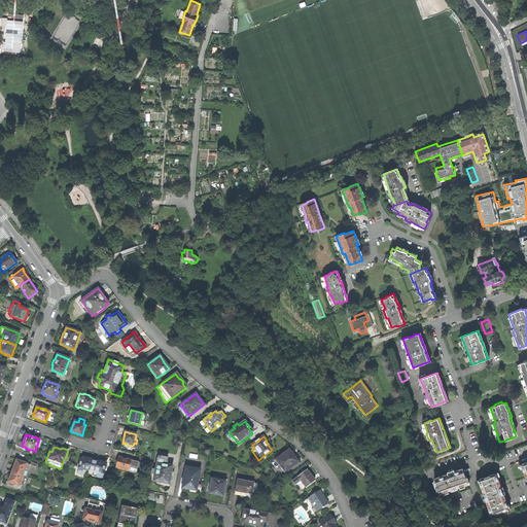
[(288,450),(275,460),(284,473),(299,462),(295,458),(294,456),(293,456),(288,450)]
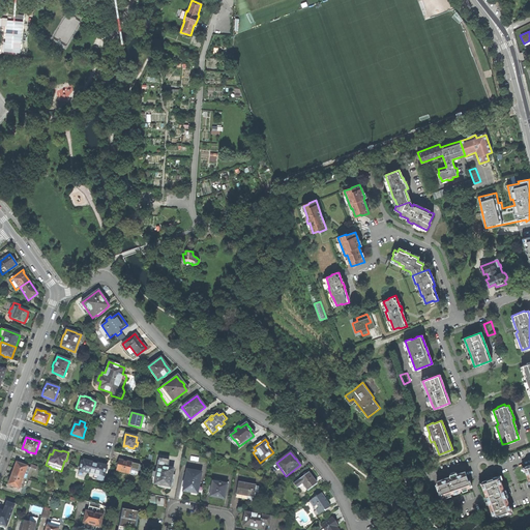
[(173,469),(168,468),(169,461),(158,459),(154,484),(158,486),(163,486),(163,488),(170,489),(173,469)]
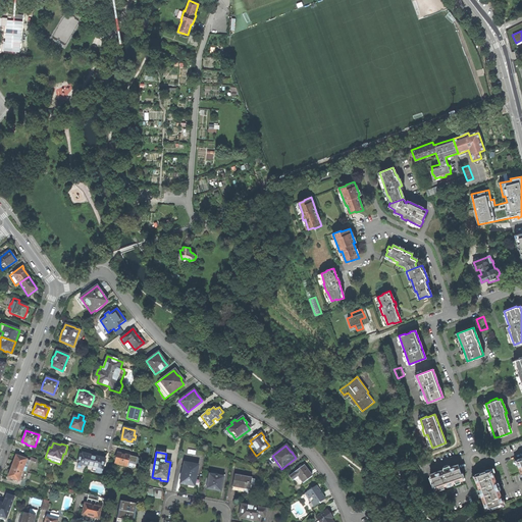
[(82,465),(87,467),(90,455),(87,454),(82,453),(82,455),(80,455),(77,463),(77,464),(76,467),(82,468),(82,465)]
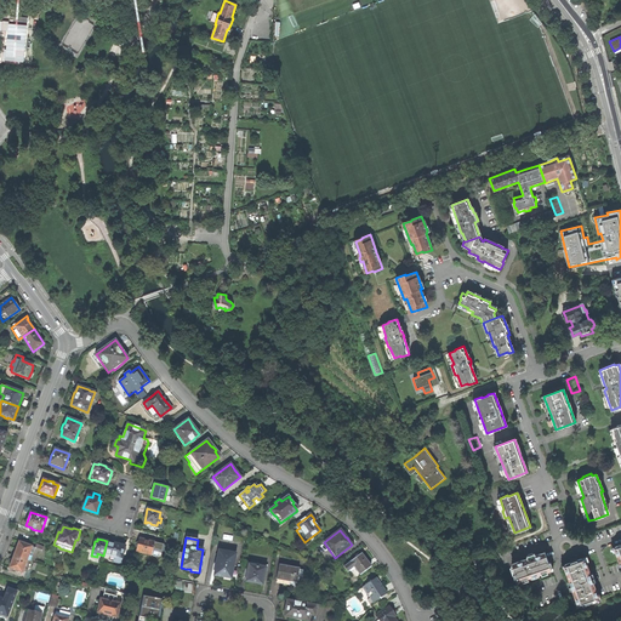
[(154,541),(140,539),(138,542),(136,552),(151,556),(151,554),(154,554),(155,556),(160,557),(163,545),(154,542),(154,541)]
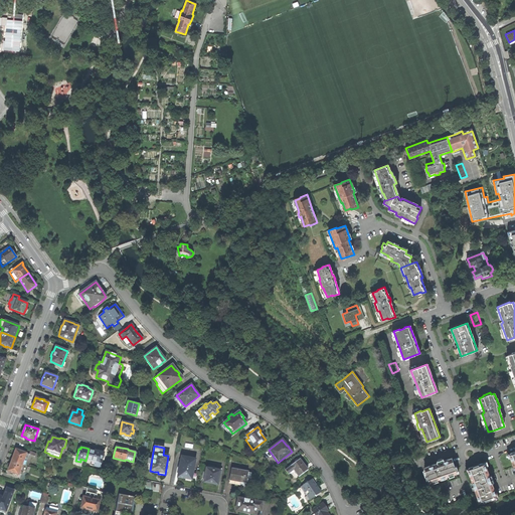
[(101,464),(104,453),(96,451),(89,449),(86,461),(92,462),(91,465),(94,466),(94,467),(100,468),(100,465),(101,464)]
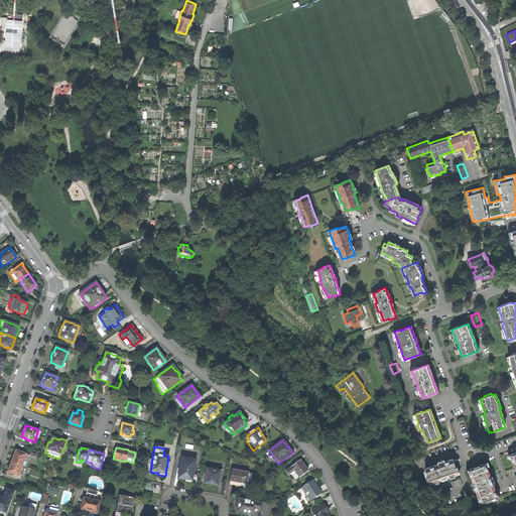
[(26,455),(16,450),(14,456),(12,461),(25,466),(27,460),(25,459),(26,455)]
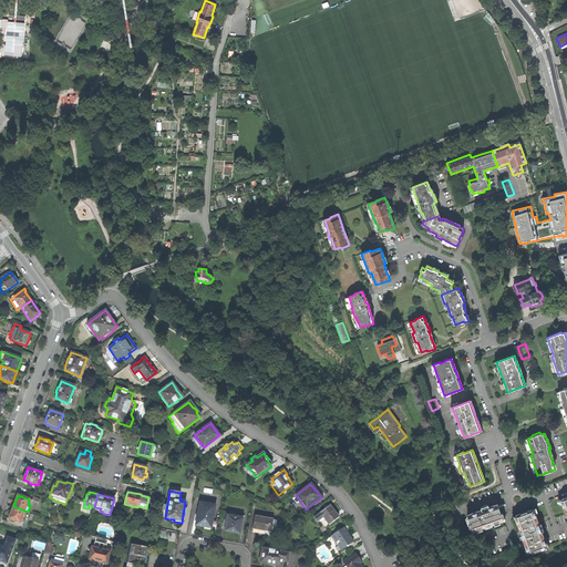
[(32,501),(29,500),(28,504),(30,505),(38,506),(40,500),(33,497),(32,501)]
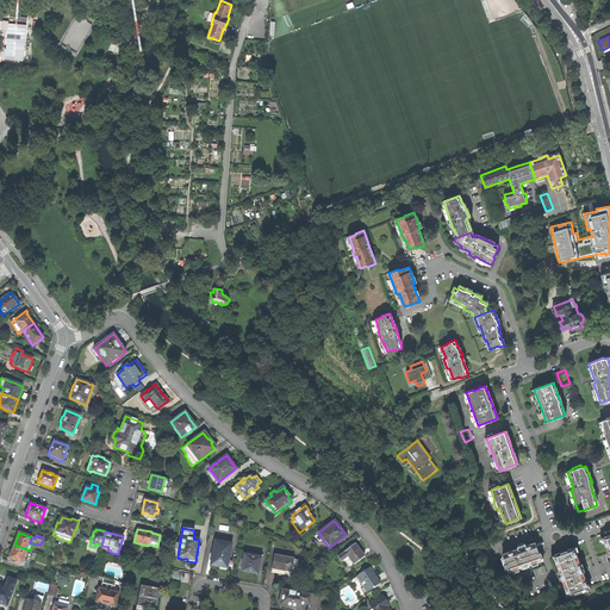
[(231,543),(215,541),(211,565),(216,566),(232,570),(232,564),(228,562),(231,543)]
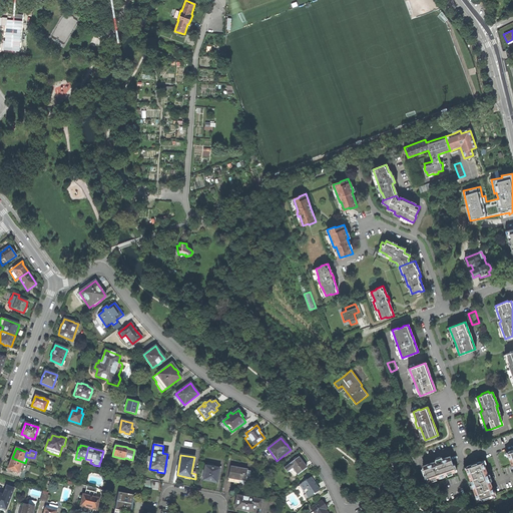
[(431,479),(452,472),(452,470),(455,469),(454,468),(456,467),(455,464),(453,464),(450,456),(442,459),(442,457),(435,459),(437,463),(436,463),(435,462),(434,462),(423,465),(426,473),(424,474),(425,477),(427,477),(428,478),(431,477),(431,479)]
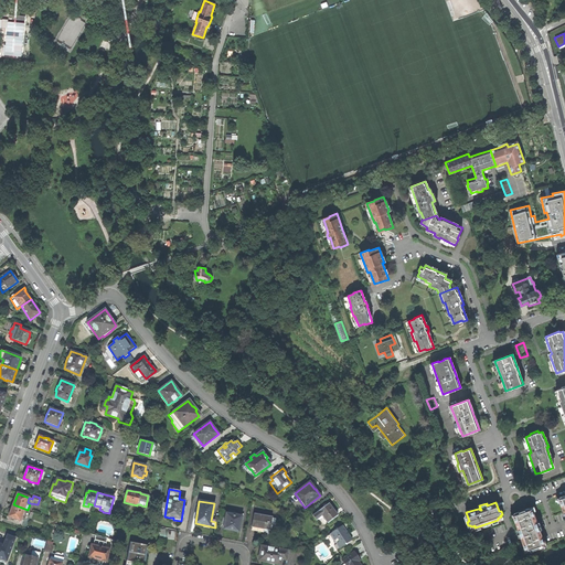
[(24,519),(28,510),(13,504),(11,511),(8,516),(20,521),(21,518),(24,519)]
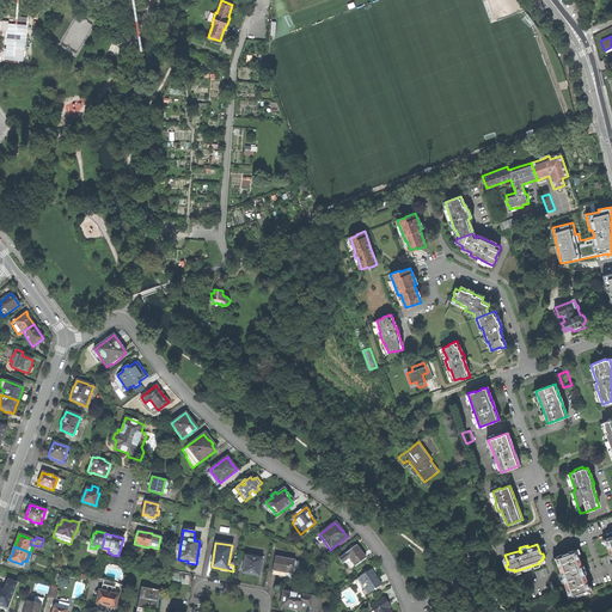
[(356,546),(344,555),(355,568),(366,560),(361,552),(356,546)]
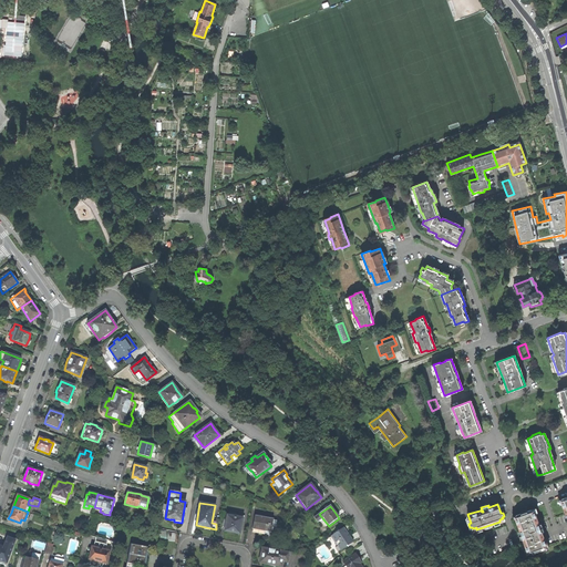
[(540,547),(547,545),(538,522),(534,511),(527,513),(527,511),(522,513),(522,515),(515,517),(527,553),(534,549),(535,552),(540,549),(540,547)]
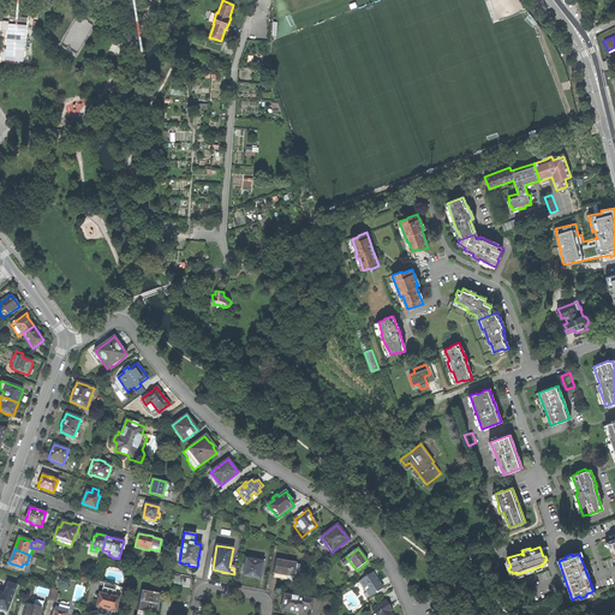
[(246,565),(243,563),(242,569),(245,569),(244,575),(250,577),(260,579),(263,562),(256,561),(256,559),(248,557),(248,560),(246,560),(246,565)]
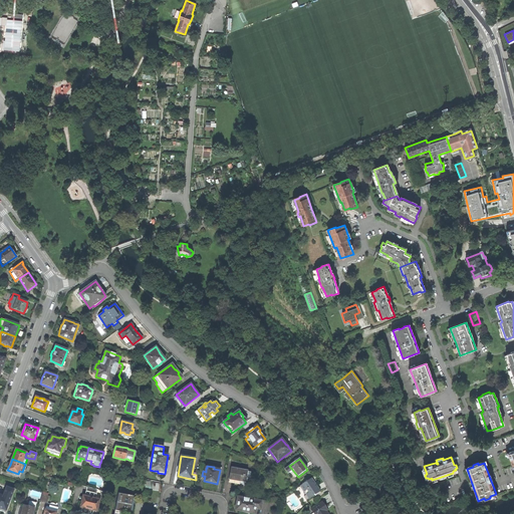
[(232,480),(246,483),(248,471),(231,468),(229,479),(232,480)]
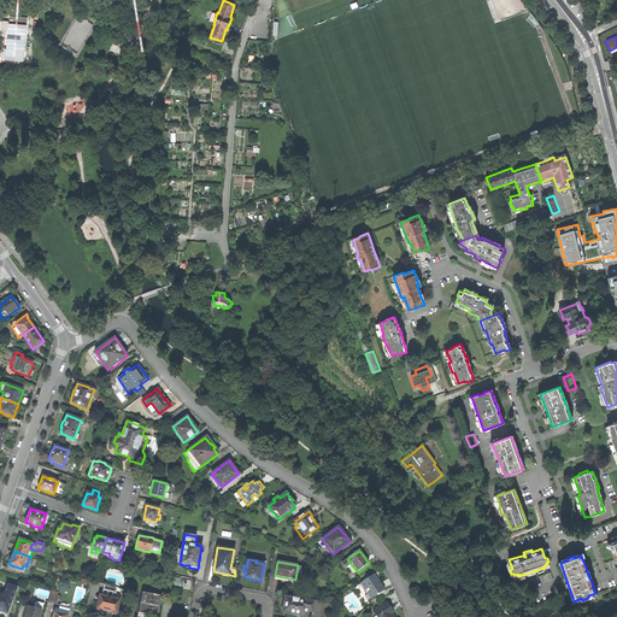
[(366,580),(360,585),(370,600),(376,595),(376,594),(377,594),(378,594),(385,589),(380,581),(375,574),(368,579),(368,580),(368,581),(366,580)]
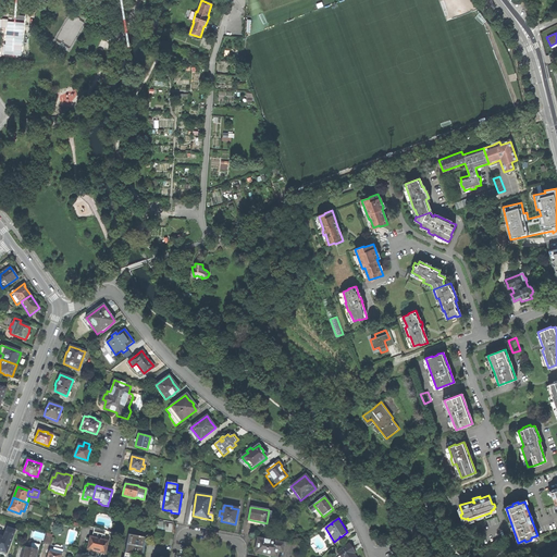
[(172,532),(173,524),(165,522),(164,530),(172,532)]
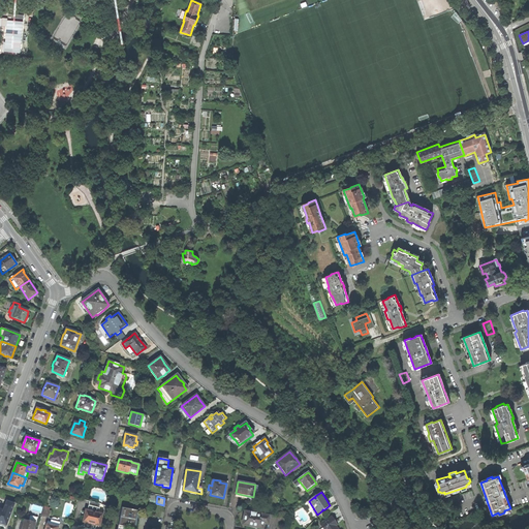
[(0,525),(5,528),(13,503),(6,501),(3,510),(0,509),(0,525)]
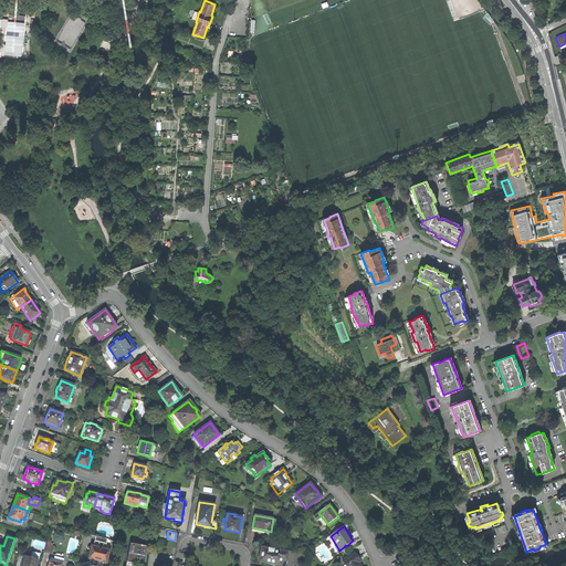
[(95,536),(94,541),(104,543),(103,548),(105,548),(106,540),(95,536)]
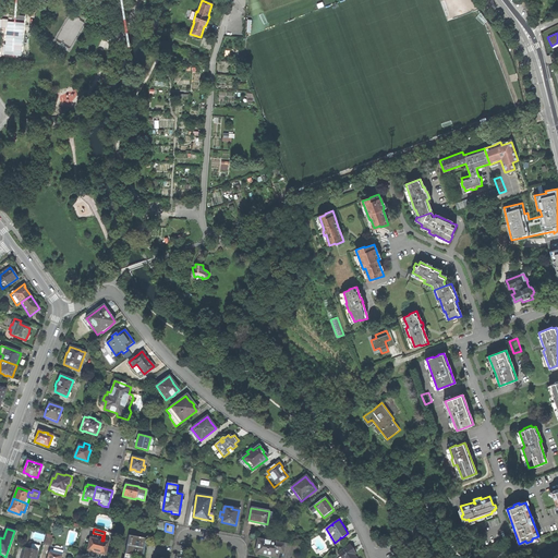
[(97,557),(105,557),(106,556),(105,555),(108,542),(104,541),(101,541),(102,535),(93,533),(92,538),(91,537),(87,550),(87,552),(86,556),(93,557),(96,557),(97,557),(98,557),(97,557)]
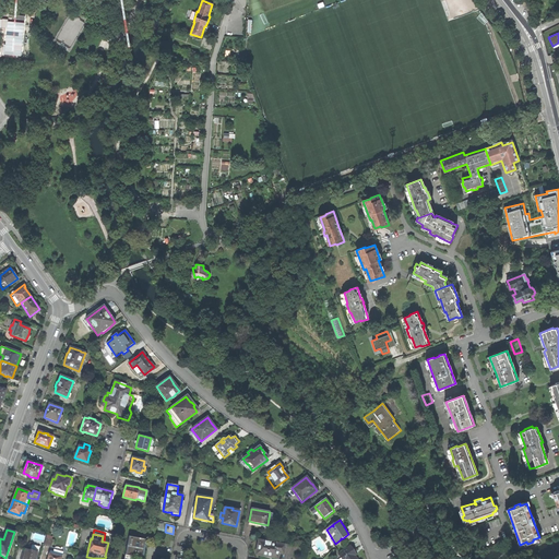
[(51,548),(54,540),(51,539),(52,536),(47,535),(44,546),(51,548)]
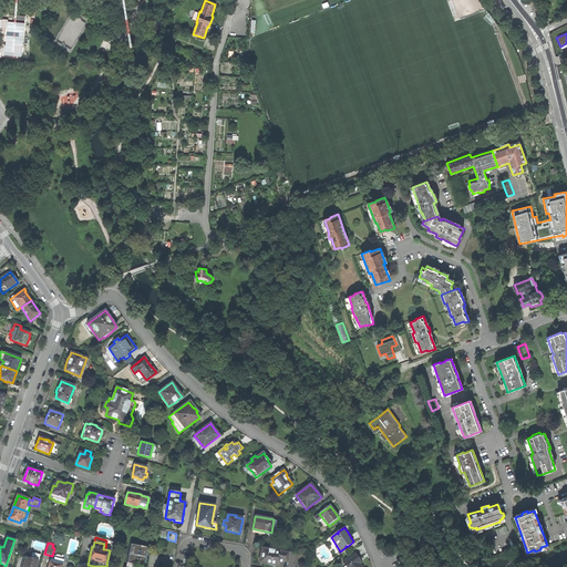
[(129,555),(147,558),(150,547),(131,544),(129,555)]
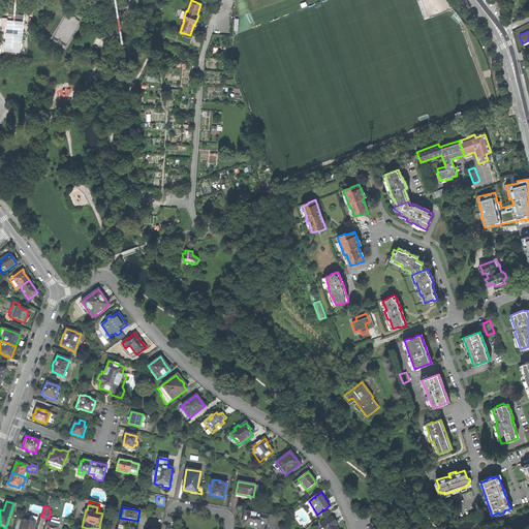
[(243,525),(262,528),(263,524),(268,525),(270,517),(245,511),(244,518),(243,525)]
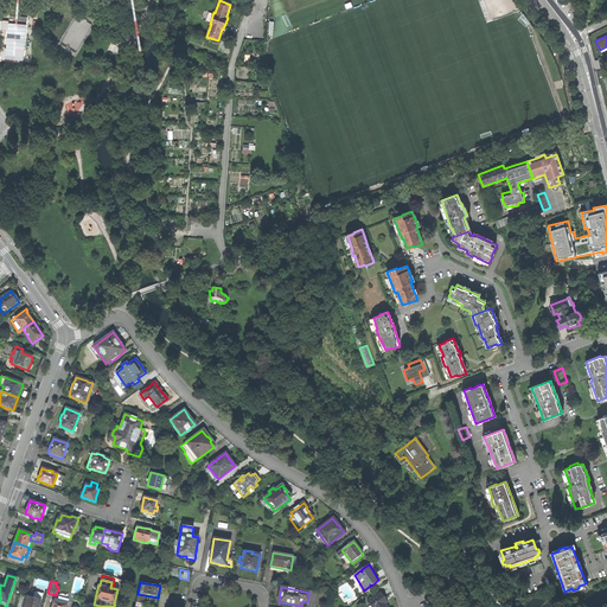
[(379,593),(368,601),(371,606),(387,606),(384,602),(385,601),(383,598),(379,593)]
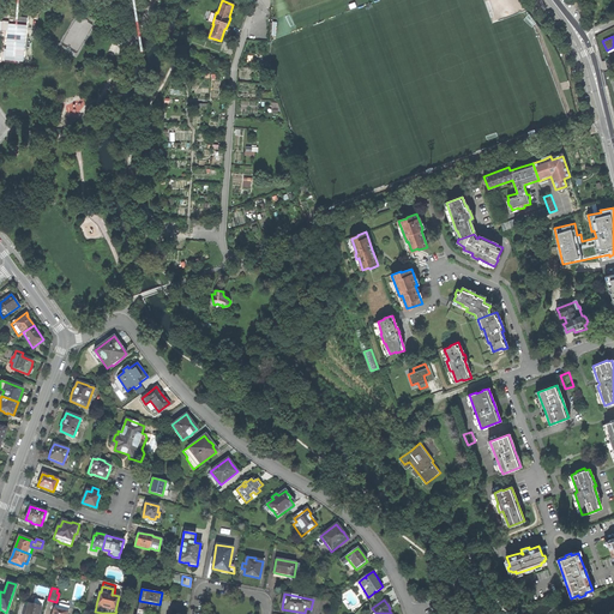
[(59,606),(55,606),(53,613),(52,613),(67,613),(70,606),(67,606),(67,603),(65,602),(61,601),(60,602),(60,603),(59,603),(59,606)]
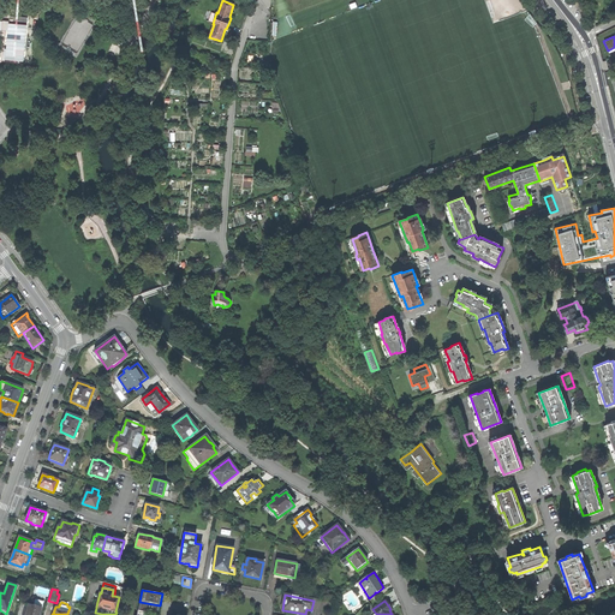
[(160,605),(139,602),(136,614),(157,614),(159,610),(160,605)]
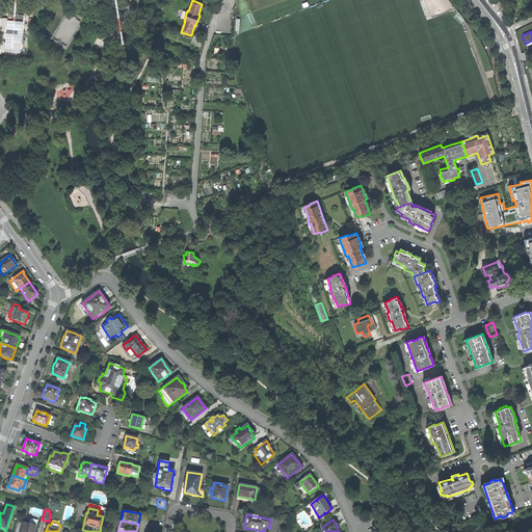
[(31,526),(24,524),(21,531),(34,531),(36,527),(35,527),(35,525),(31,523),(31,526)]
